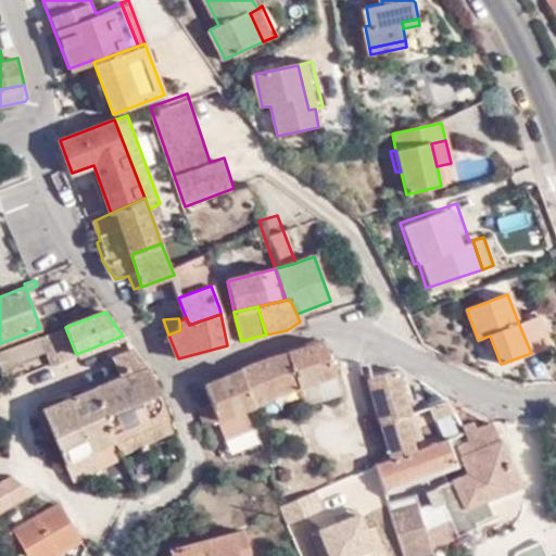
[(532,320),(519,325),(531,353),(543,349),(532,320)]
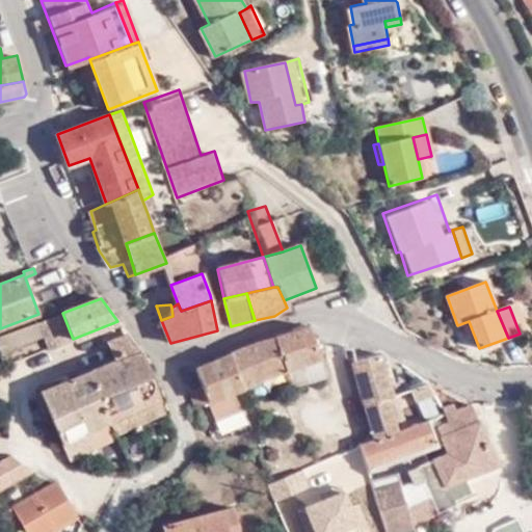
[(48,348),(73,339),(62,313),(38,322),(44,335),(48,348)]
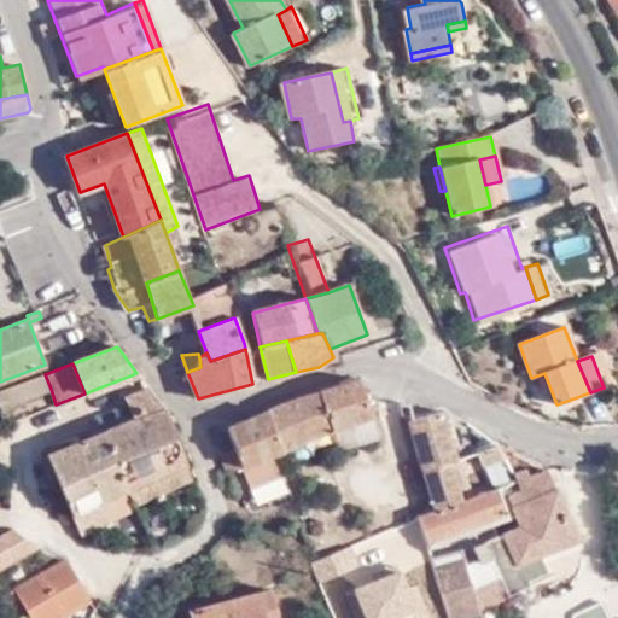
[(51,389),(45,374),(29,380),(34,396),(51,389)]
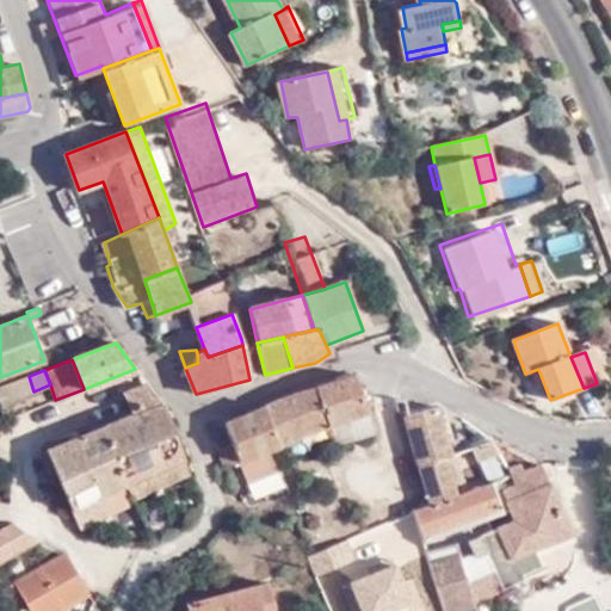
[(29,376),(0,387),(0,401),(1,403),(34,392),(29,376)]
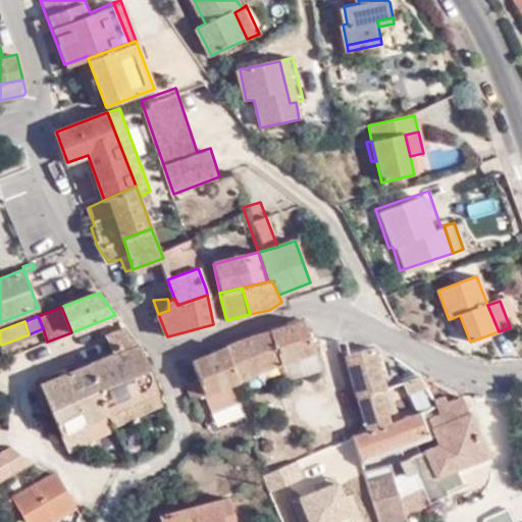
[(281,363),(286,379),(288,381),(301,377),(296,357),(313,351),(304,322),(270,332),(281,363)]
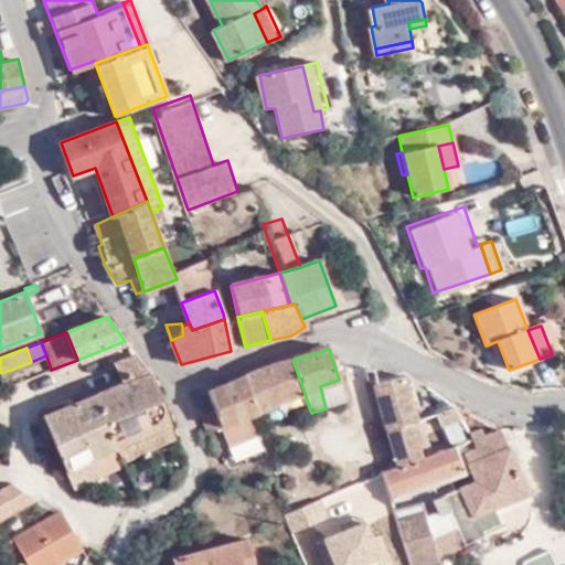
[(171,422),(166,407),(152,374),(136,354),(115,363),(123,383),(96,395),(116,446),(171,422)]
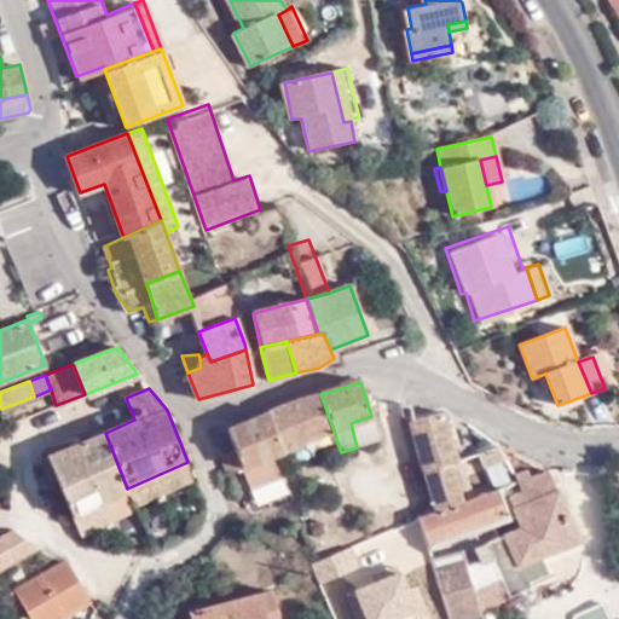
[(284,451),(334,431),(320,394),(295,403),(268,412),(284,451)]
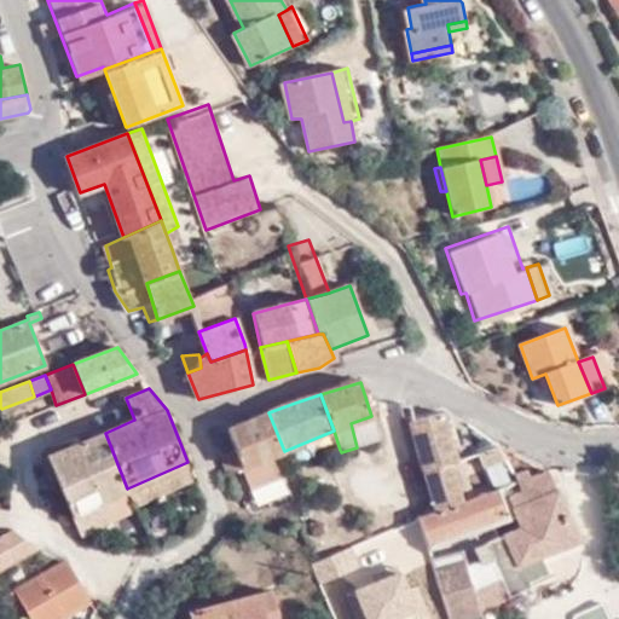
[(409,415),(405,404),(382,403),(388,420),(409,415)]
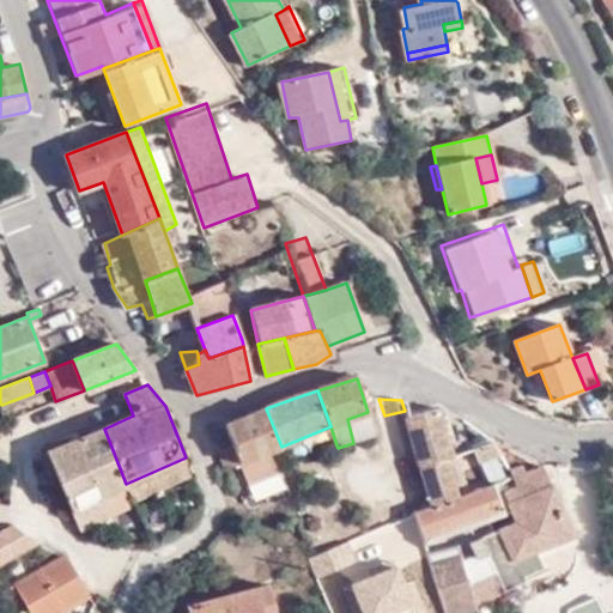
[(220,456),(226,469),(273,449),(281,447),(266,408),(226,424),(234,448),(226,450),(220,456)]
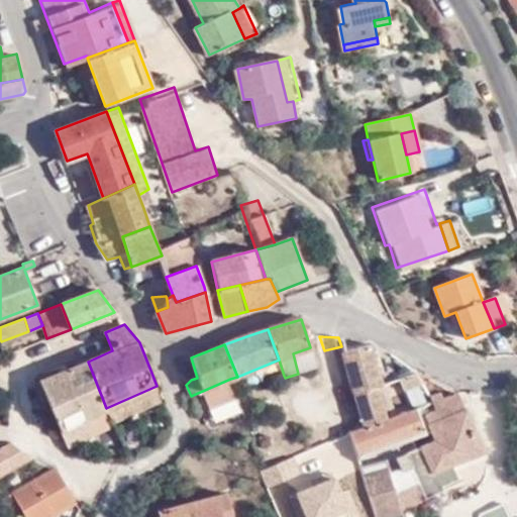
[(371,345),(369,344),(342,351),(354,392),(365,427),(381,421),(372,390),(383,388),(371,345)]
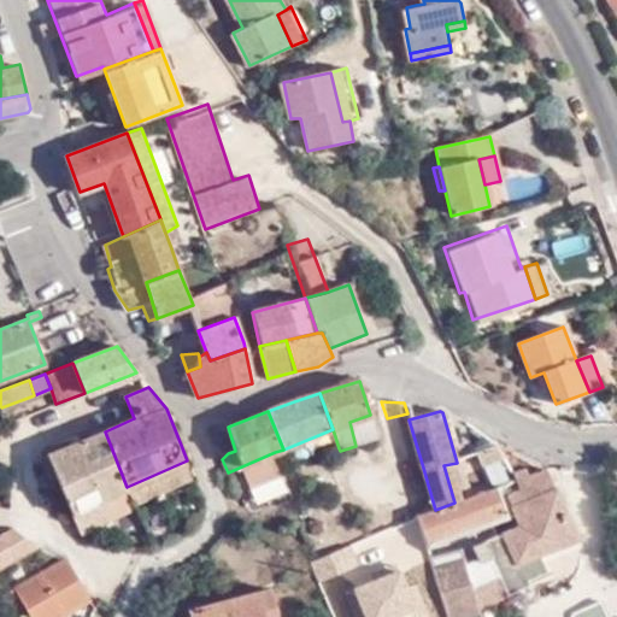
[(350,422),(356,446),(377,440),(370,415),(350,422)]
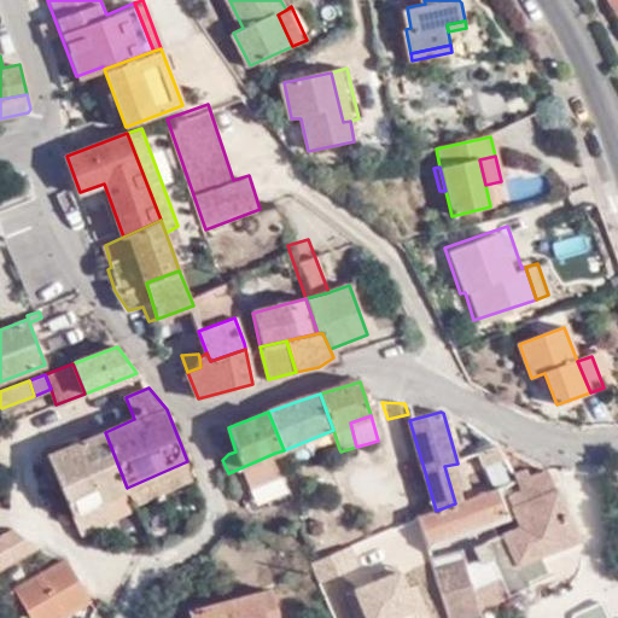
[(81,531),(135,507),(133,503),(127,488),(105,432),(48,455),(81,531)]
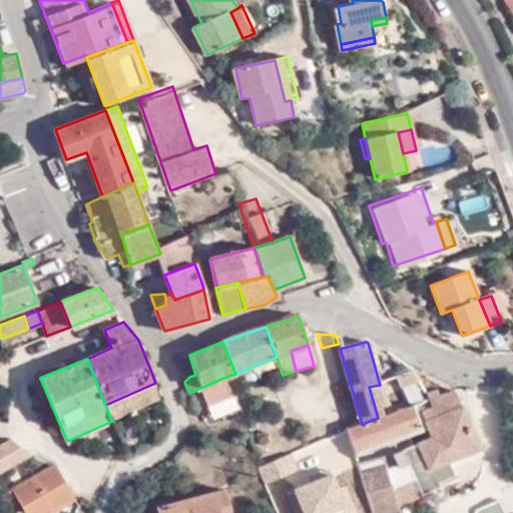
[(418,380),(412,370),(396,376),(400,387),(418,380)]
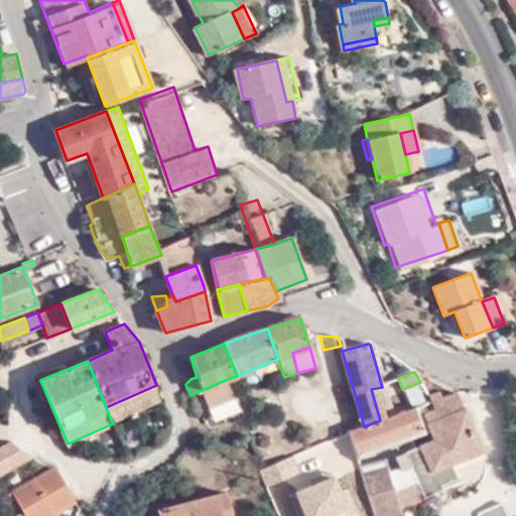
[(106,407),(111,420),(161,399),(156,385),(106,407)]
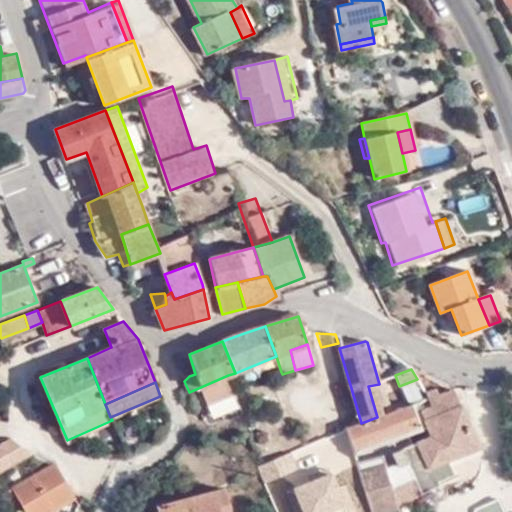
[(335,392),(347,428),(361,423),(351,388),(335,392)]
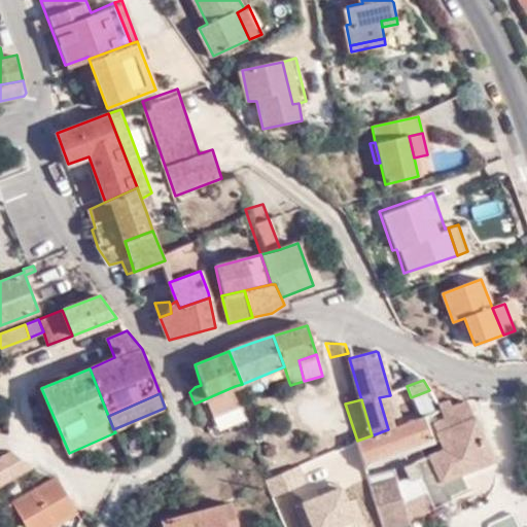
[(454,413),(451,406),(449,399),(436,405),(440,411),(443,418),(454,413)]
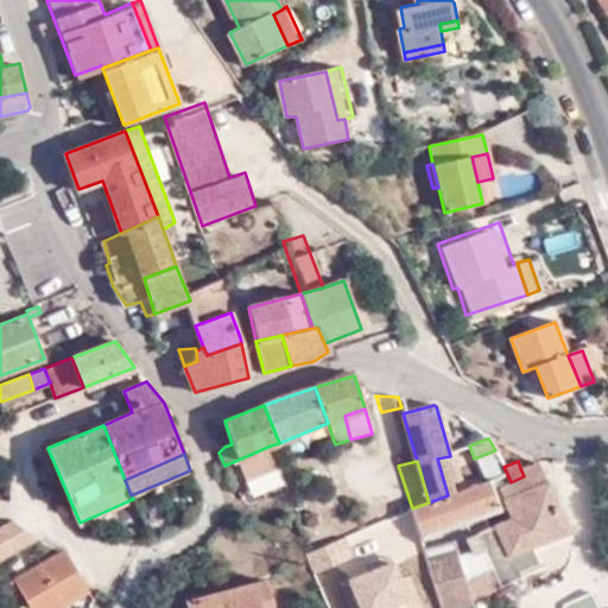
[(550,461),(538,462),(548,485),(558,481),(550,461)]
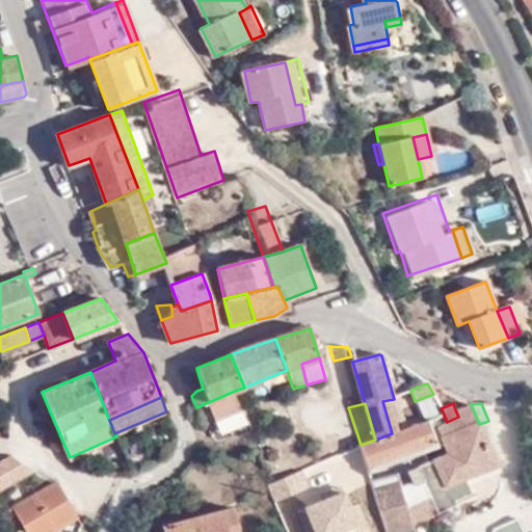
[(479,424),(471,404),(455,409),(458,417),(447,422),(439,425),(443,436),(441,437),(447,453),(407,470),(415,485),(424,481),(431,500),(451,491),(454,499),(467,495),(460,482),(464,480),(478,473),(482,481),(508,470),(488,421),(479,424)]
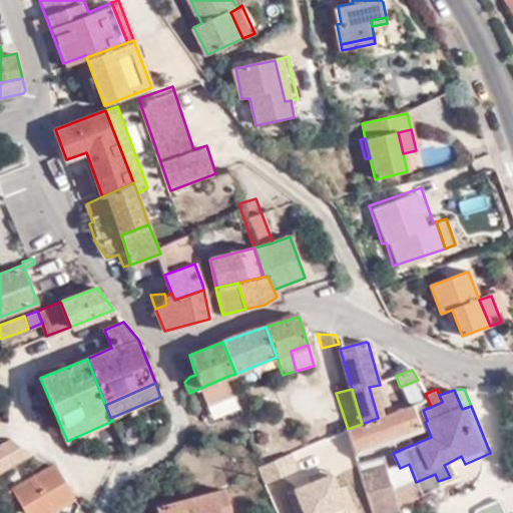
[(348,429),(355,449),(415,427),(408,406),(378,418),(362,424),(348,429)]
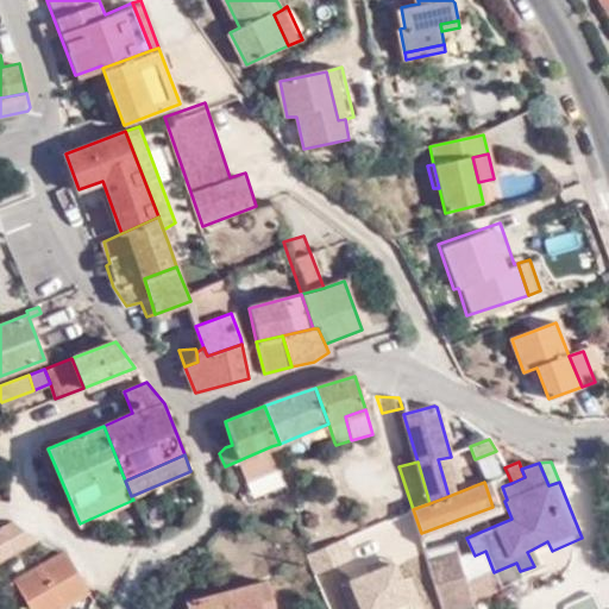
[(0,558),(36,538),(11,521),(0,526),(0,558)]
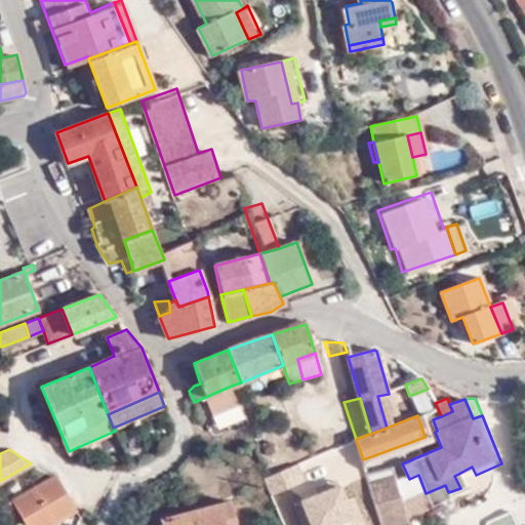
[(282,463),(267,470),(276,493),(292,487),(284,471),(282,463)]
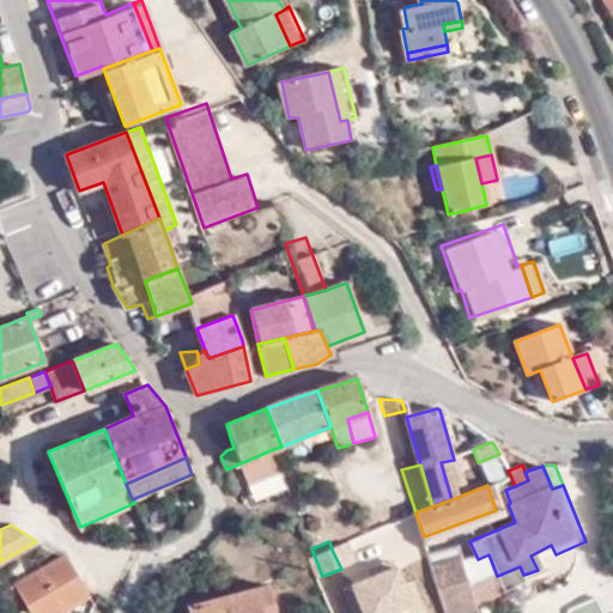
[(541,568),(535,553),(530,556),(538,570),(541,568)]
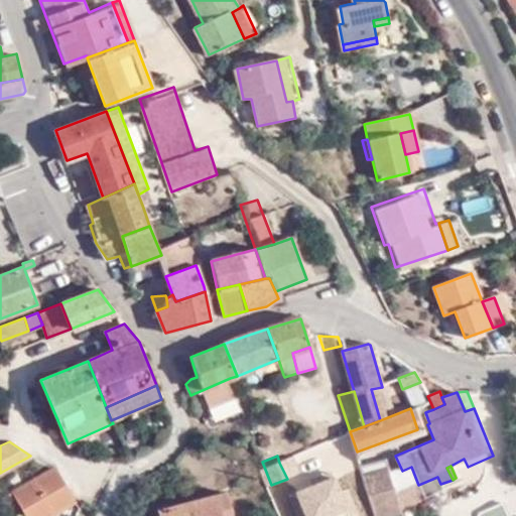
[(24,515),(47,515),(75,501),(55,468),(0,499),(5,509),(17,502),(24,515)]
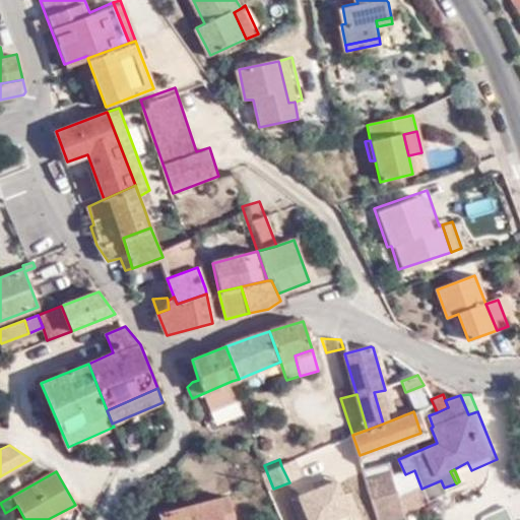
[(359,519),(340,474),(289,495),(300,519),(359,519)]
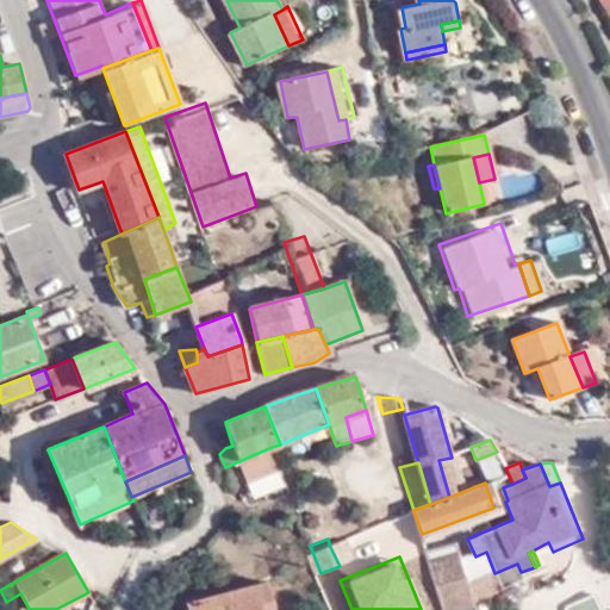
[(441,597),(468,585),(459,558),(431,565),(441,597)]
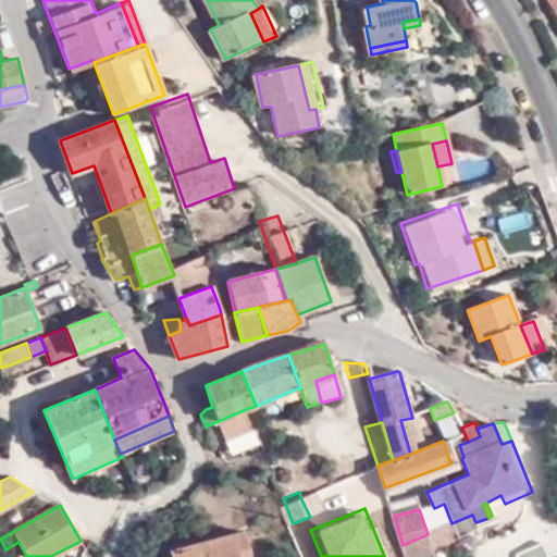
[(478,529),(475,522),(472,515),(452,523),(428,534),(432,546),(432,548),(478,529)]
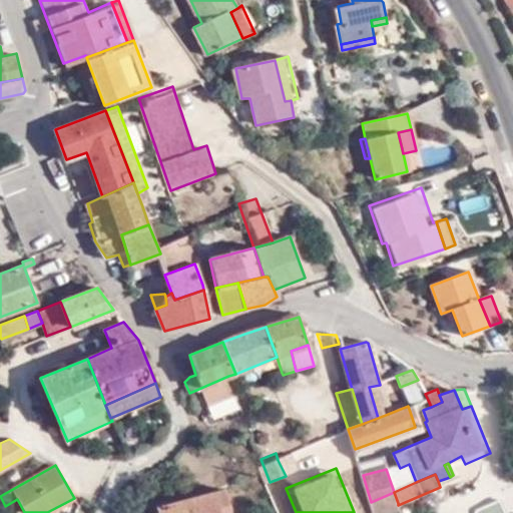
[(229,512),(224,491),(158,507),(159,512),(229,512)]
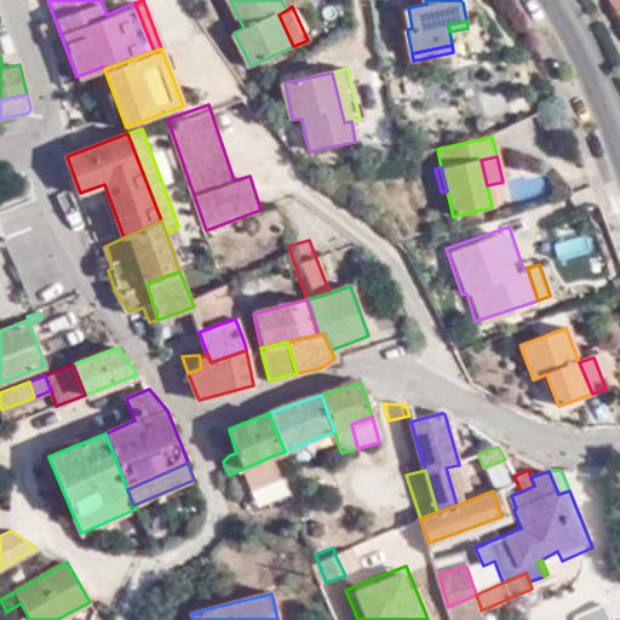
[(451,619),(481,608),(476,595),(448,607),(451,619)]
